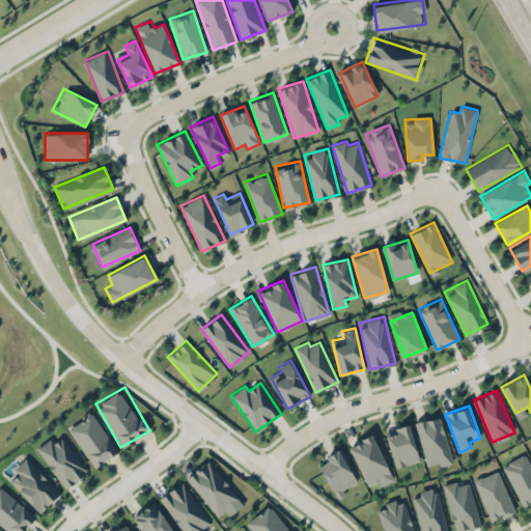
[(93,467),(118,451),(91,410),(67,425),(93,467)]
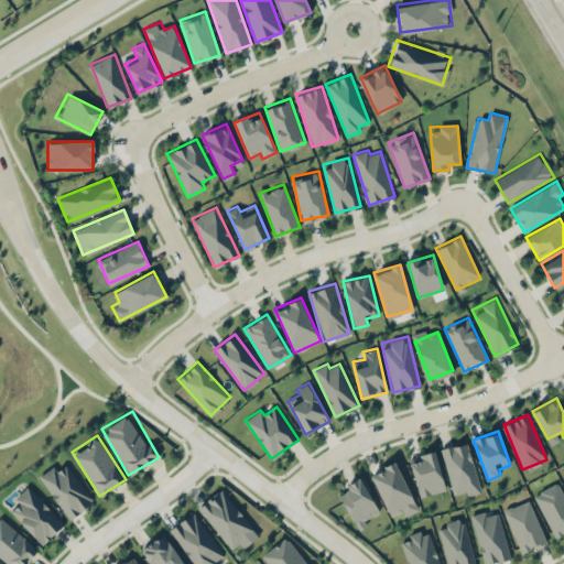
[(442,448),(454,495),(466,490),(467,496),(481,491),(467,442),(442,448)]
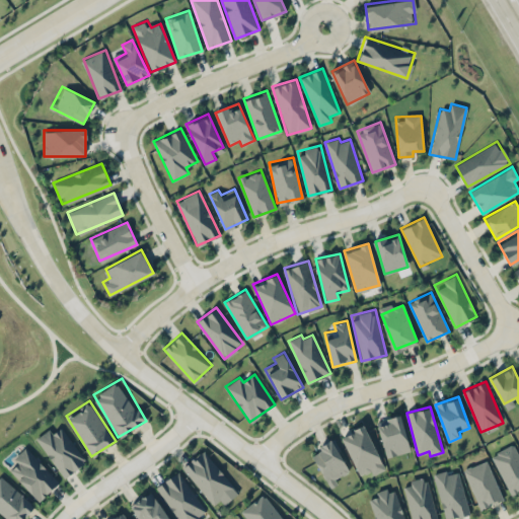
[(385,457),(410,451),(401,415),(377,420),(385,457)]
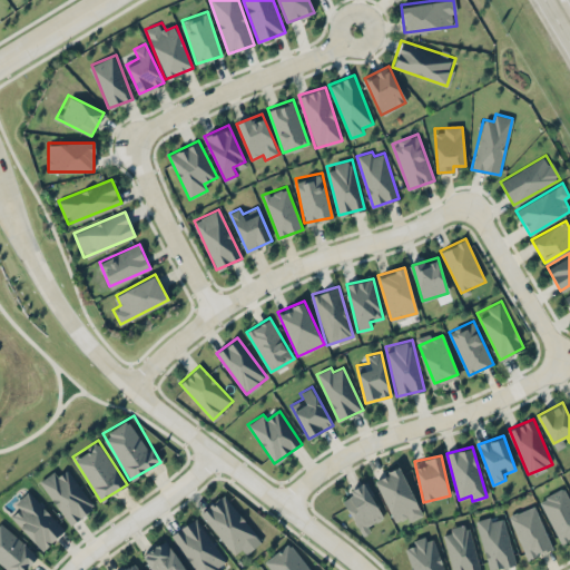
[(69,524),(95,507),(66,463),(39,481),(69,524)]
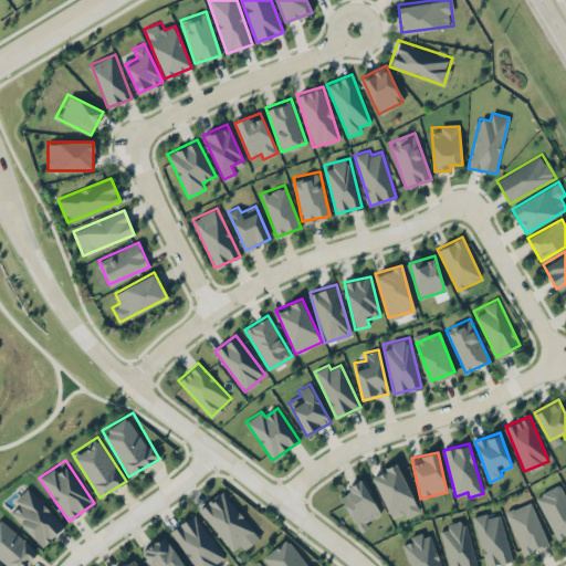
[(391,519),(405,513),(407,517),(419,512),(398,463),(373,474),(391,519)]
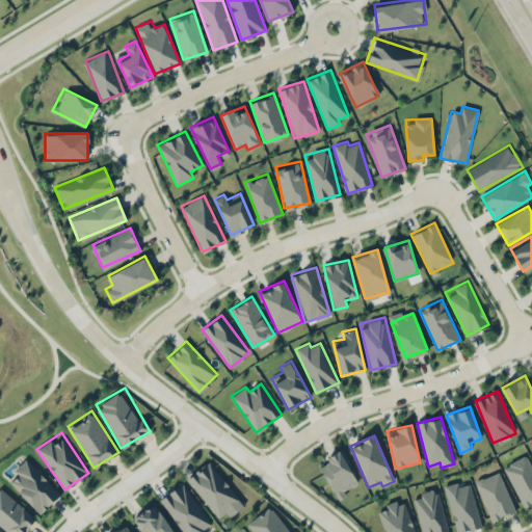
[(318,464),(337,497),(361,483),(341,451),(318,464)]
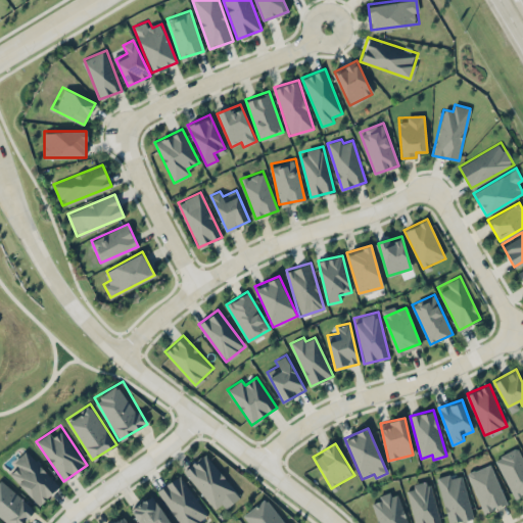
[(494,458),(514,497),(522,493),(522,457),(518,446),(494,458)]
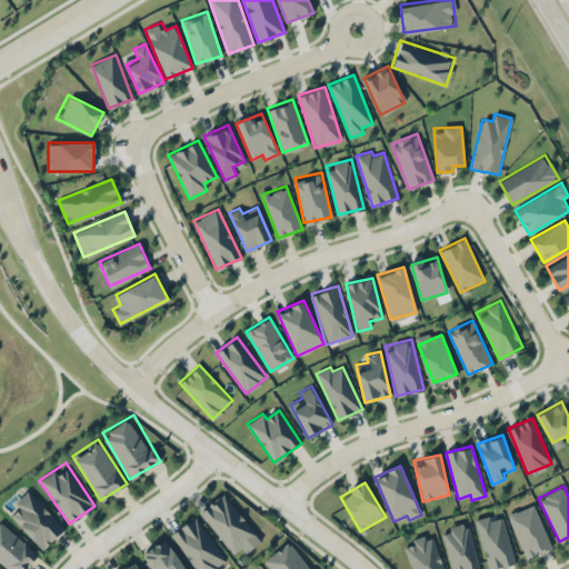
[(42,548),(66,527),(28,488),(6,510),(42,548)]
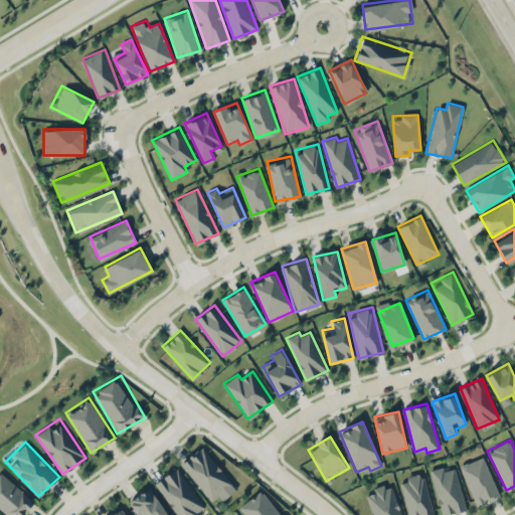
[(209,500),(232,483),(202,444),(179,462),(209,500)]
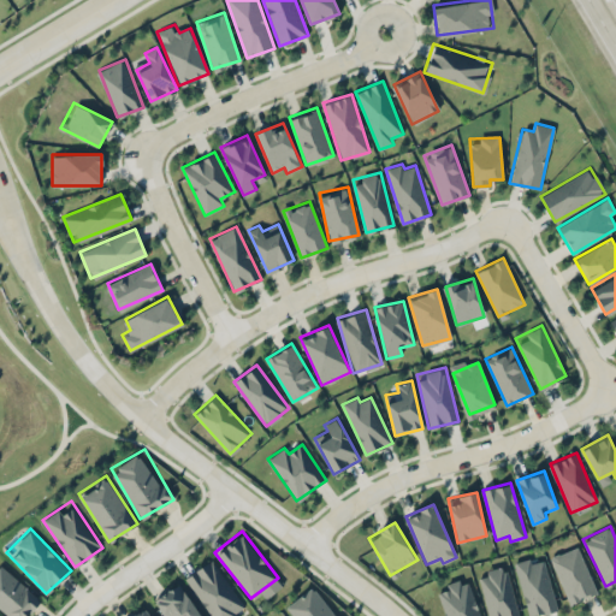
[(550,557),(569,604),(597,592),(578,545),(550,557)]
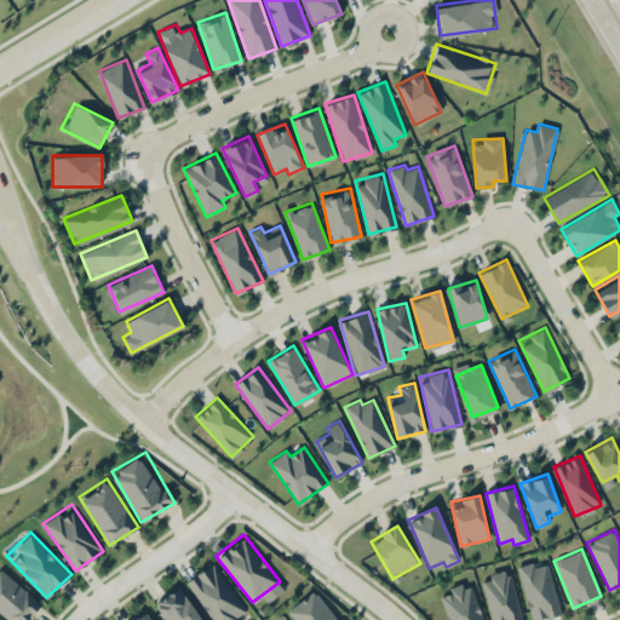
[(517,568),(532,619),(534,619),(562,613),(546,560),(517,568)]
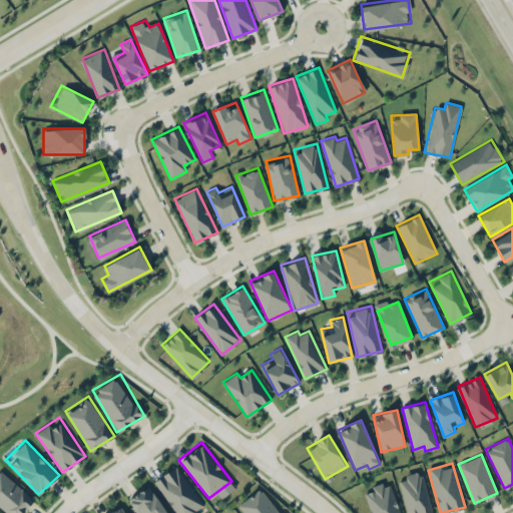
[(199,512),(194,506),(202,501),(176,464),(153,480),(176,512),(199,512)]
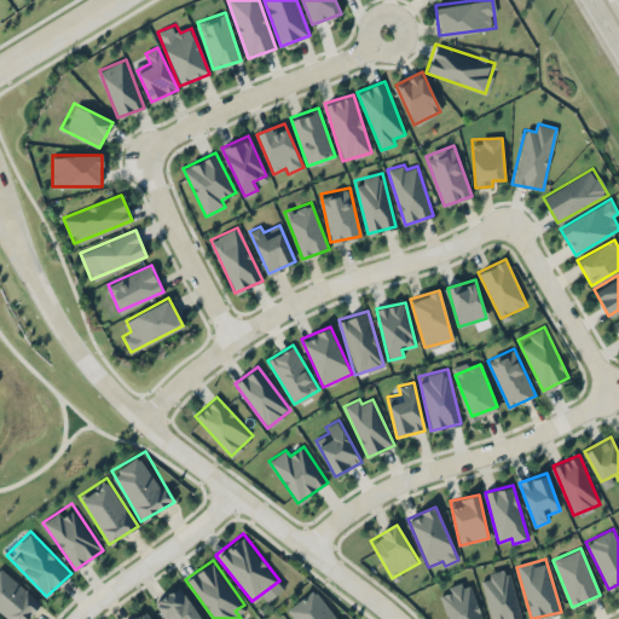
[(480,578),(491,618),(521,618),(508,570),(480,578)]
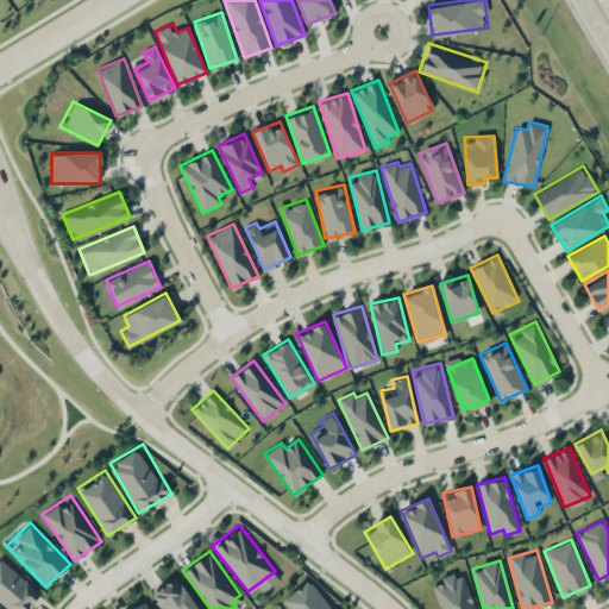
[(0,601),(14,608),(27,608),(42,585),(0,562),(0,601)]
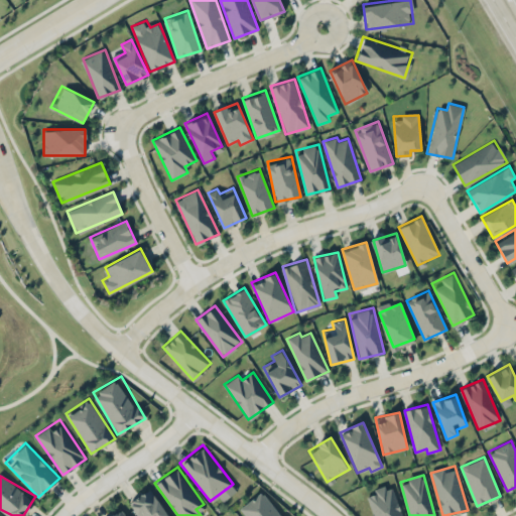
[(366,494),(373,515),(402,515),(392,485),(366,494)]
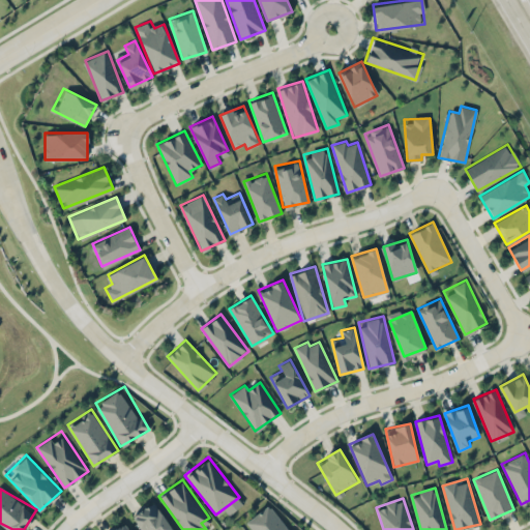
[(131,517),(141,529),(173,529),(152,501),(131,517)]
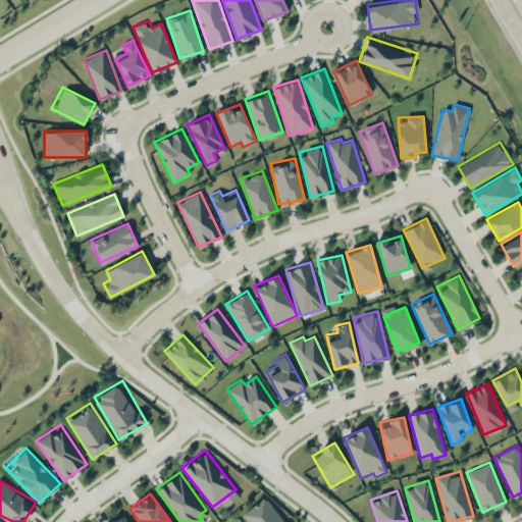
[(284,521),(266,496),(242,512),(249,521),(284,521)]
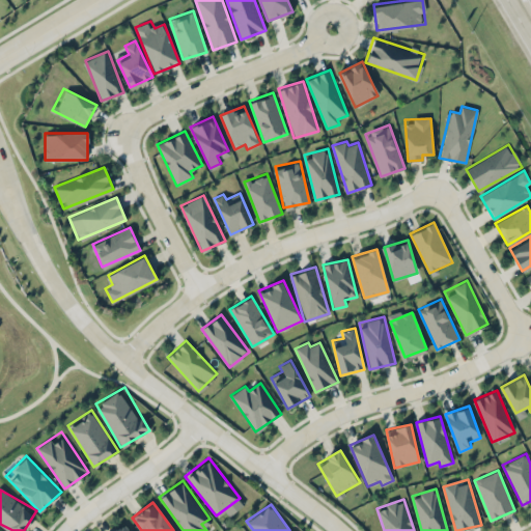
All buildings are outlined.
